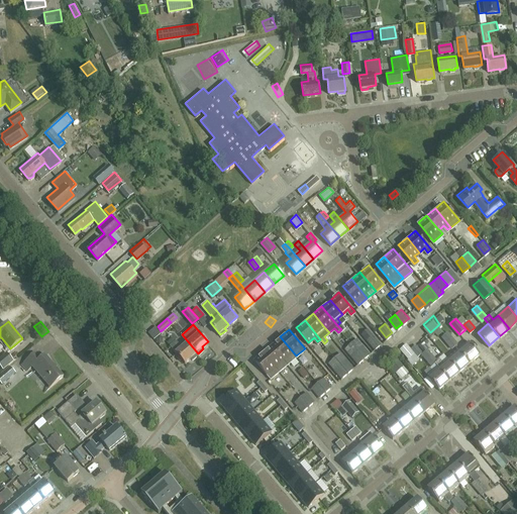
[(442,335),(447,340),(452,336),(447,330),(442,335)]
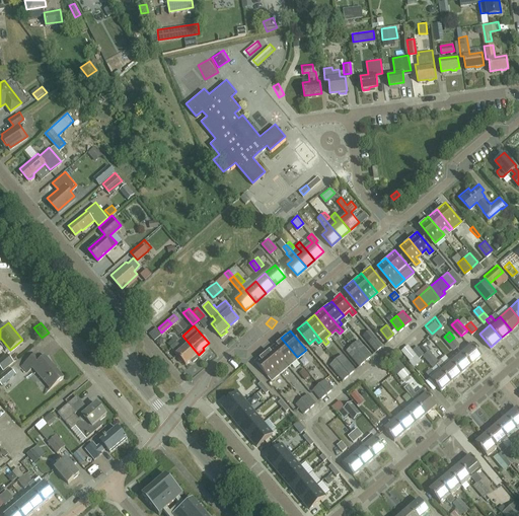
[(368,340),(376,349),(382,344),(374,335),(368,340)]
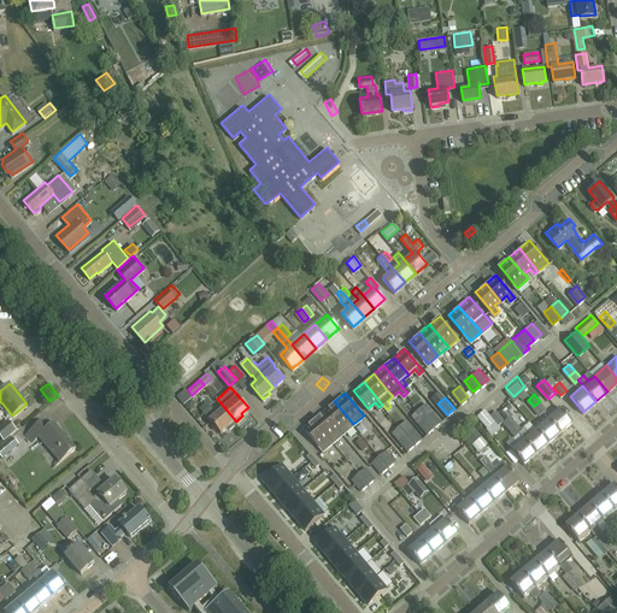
[(324,410),(344,432),(353,424),(334,401),(324,410)]
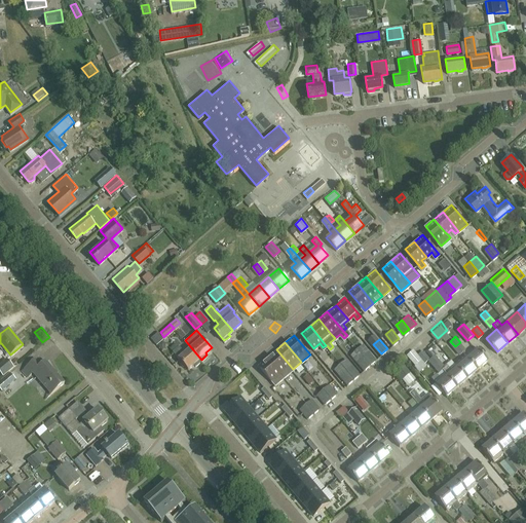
[(464,347),(460,342),(455,346),(459,352),(464,347)]
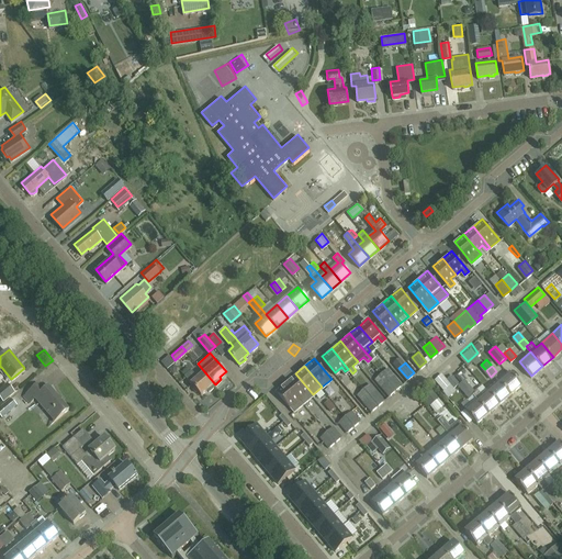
[(209,390),(215,384),(203,370),(198,376),(194,372),(191,369),(184,375),(188,379),(191,382),(201,393),(208,388),(209,390)]
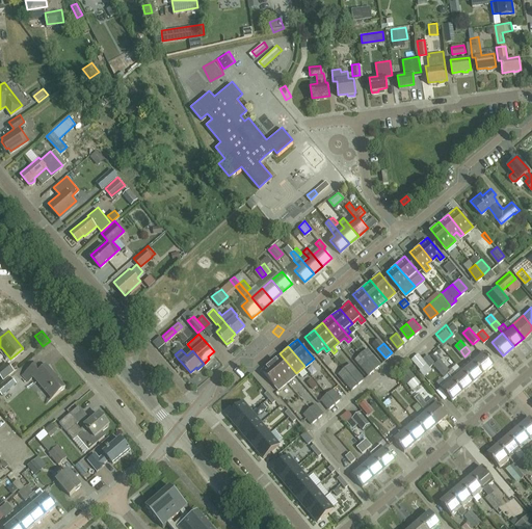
[(472,359),(482,372),(494,364),(482,350),(472,359)]
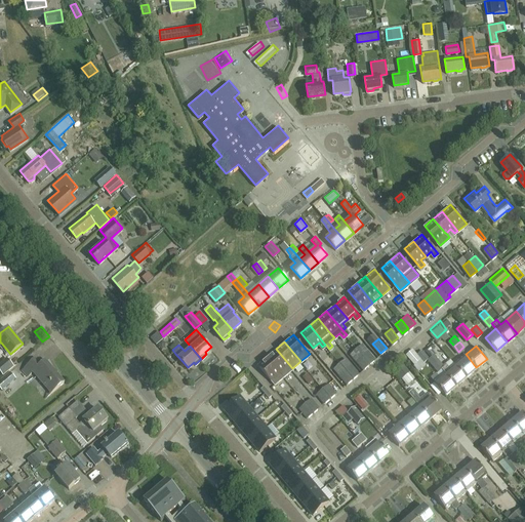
[(414,363),(420,357),(412,347),(405,353),(414,363)]
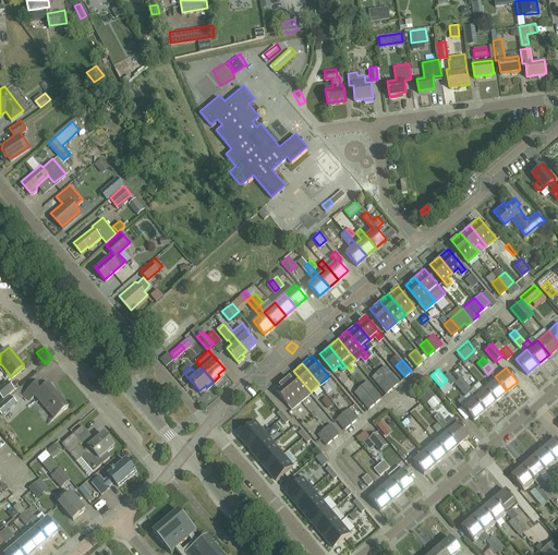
[(392,385),(399,379),(391,370),(385,375),(392,385)]
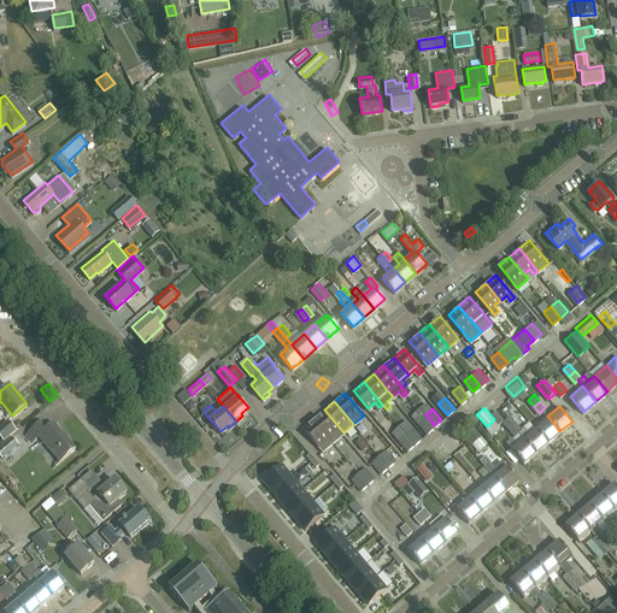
[(497,408),(489,414),(498,423),(504,418),(497,408)]
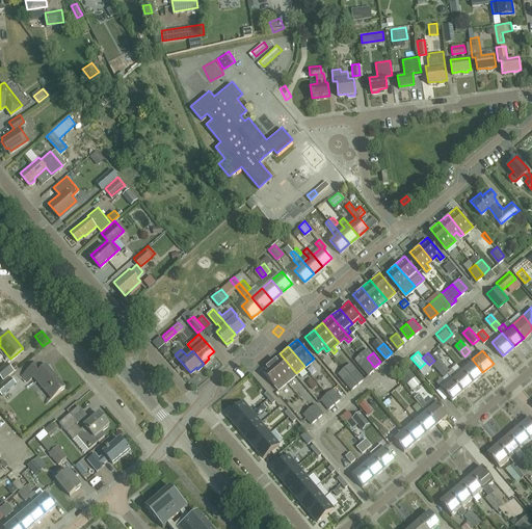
[(271,361),(287,380),(296,373),(280,353),(271,361)]
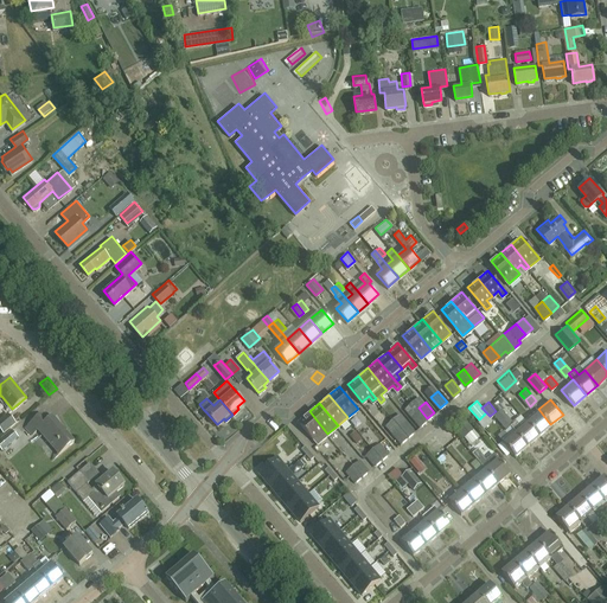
[(419,408),(410,414),(420,424),(427,418),(419,408)]
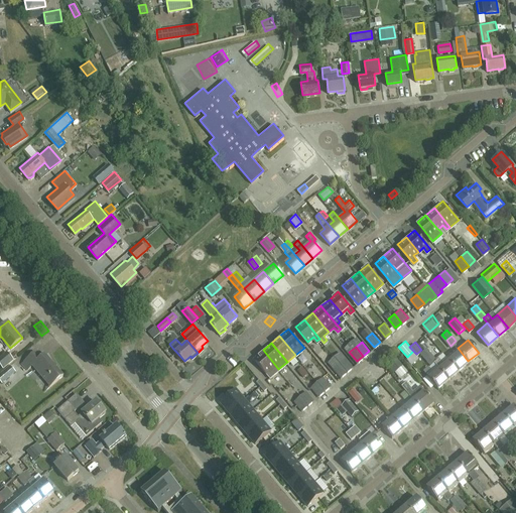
[(421,351),(425,357),(431,353),(426,347),(421,351)]
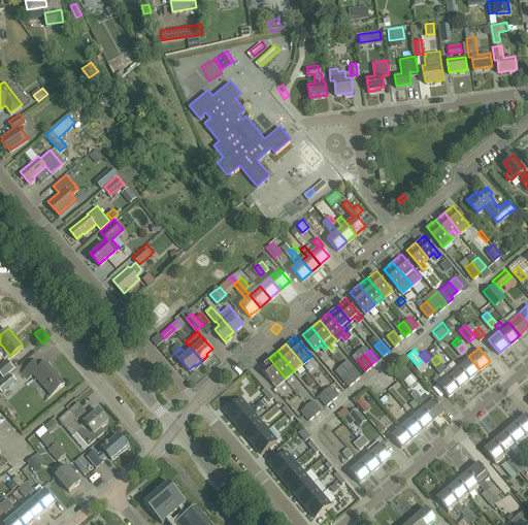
[(458,365),(468,379),(479,369),(468,356),(458,365)]
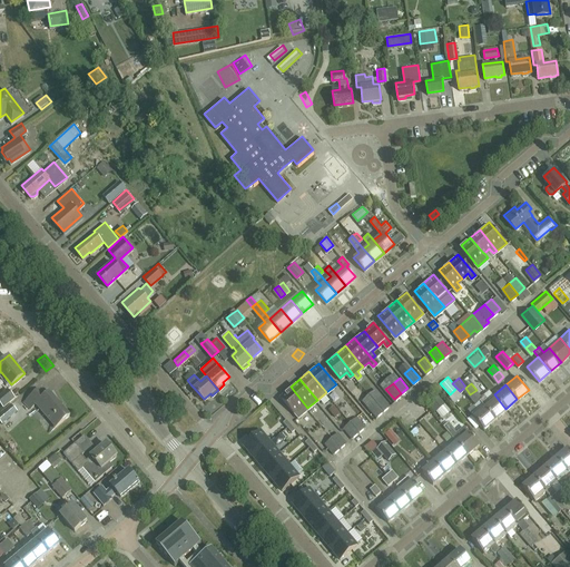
[(7,387),(0,391),(0,401),(3,404),(15,396),(7,387)]
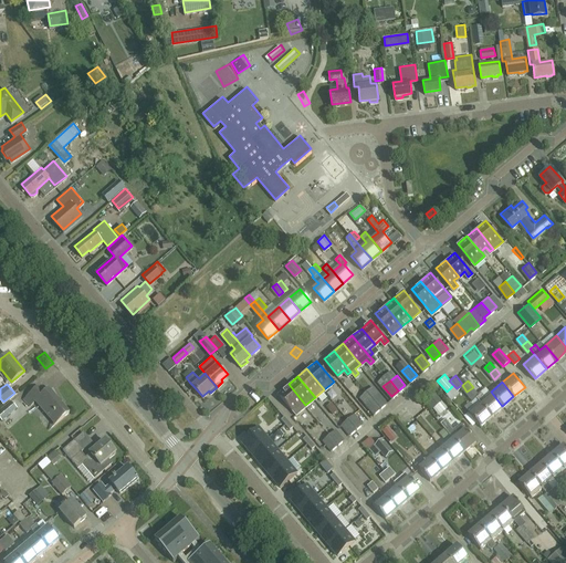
[(55,421),(69,409),(49,386),(43,391),(38,384),(23,396),(29,404),(35,398),(55,421)]
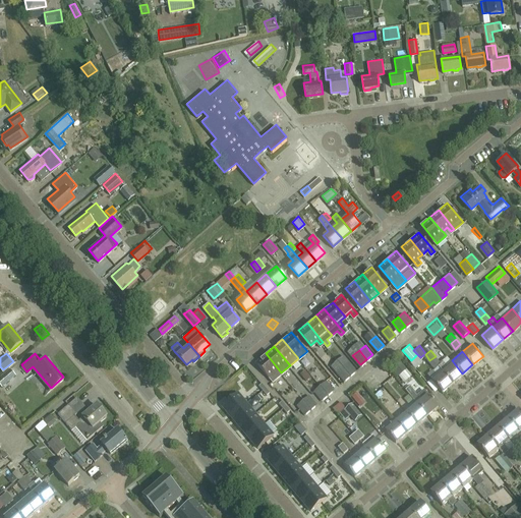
[(281,372),(266,353),(256,360),(273,380),(281,372)]
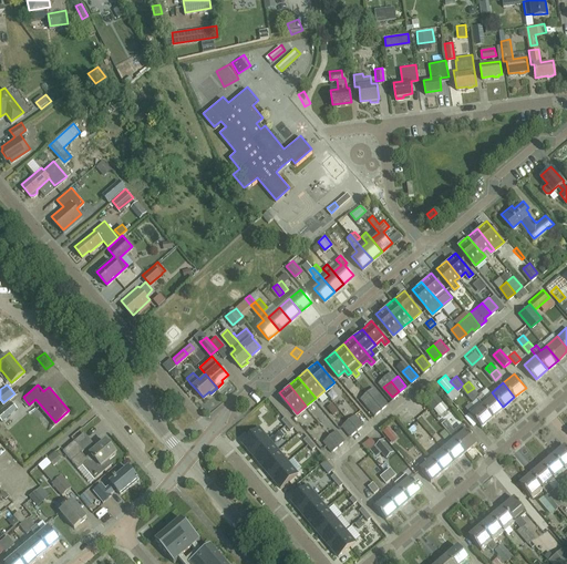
[(478,393),(474,388),(467,392),(473,398),(476,396),(478,393)]
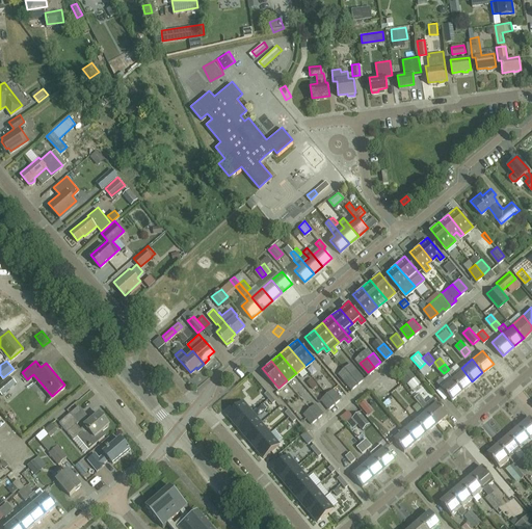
[(355,367),(349,372),(357,381),(364,376),(355,367)]
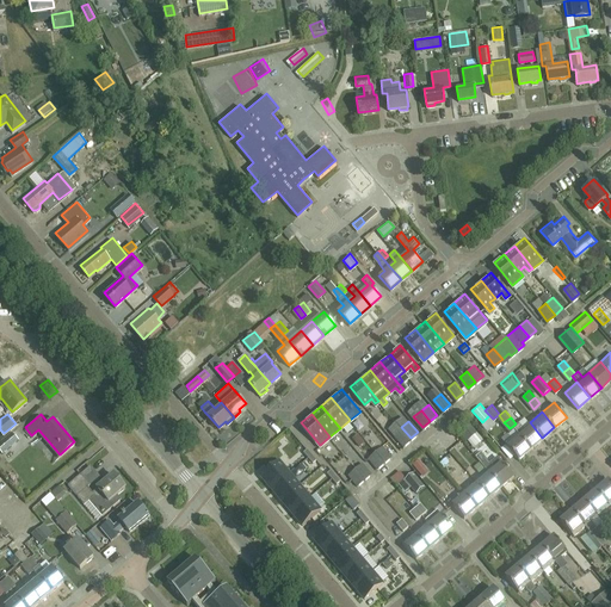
[(467,439),(476,431),(469,421),(458,429),(467,439)]
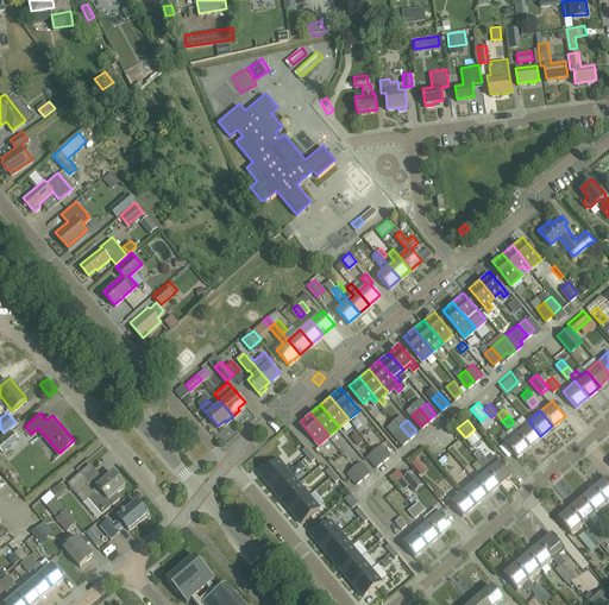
[(516,430),(528,446),(540,436),(528,421),(522,426),(518,420),(514,422),(512,424),(516,430)]
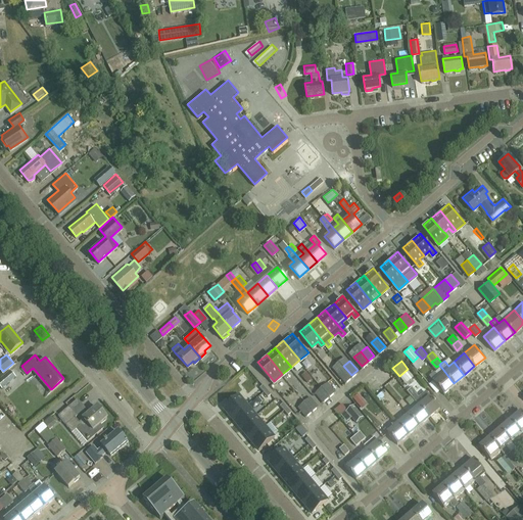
[(343,366),(337,371),(345,380),(351,375),(343,366)]
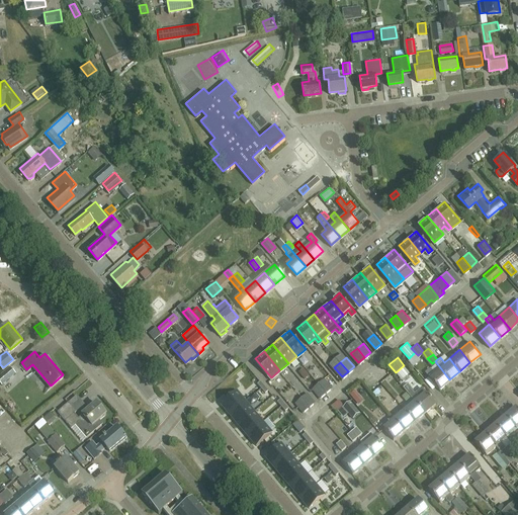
[(10,364),(0,373),(0,380),(2,382),(10,375),(16,370),(10,364)]
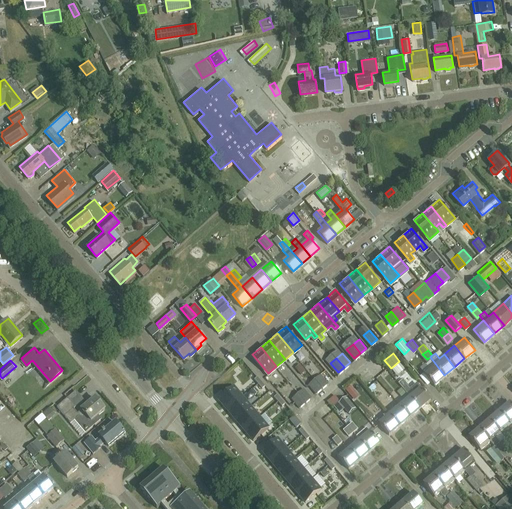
[(301,373),(306,369),(300,362),(296,366),(301,373)]
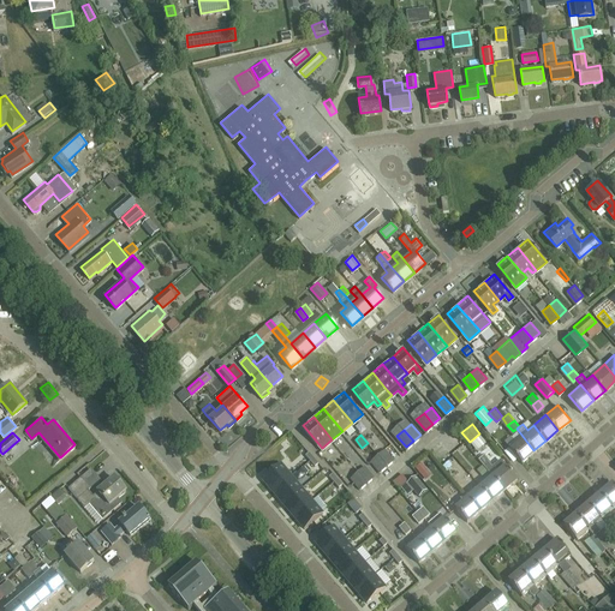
[(533,450),(521,435),(508,444),(521,460),(533,450)]
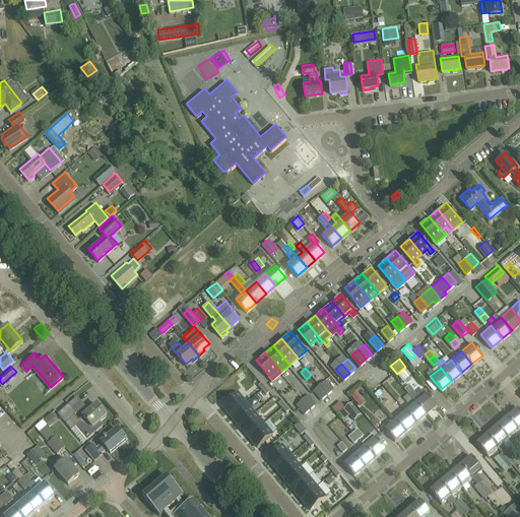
[(327,392),(333,387),(326,378),(319,383),(327,392)]
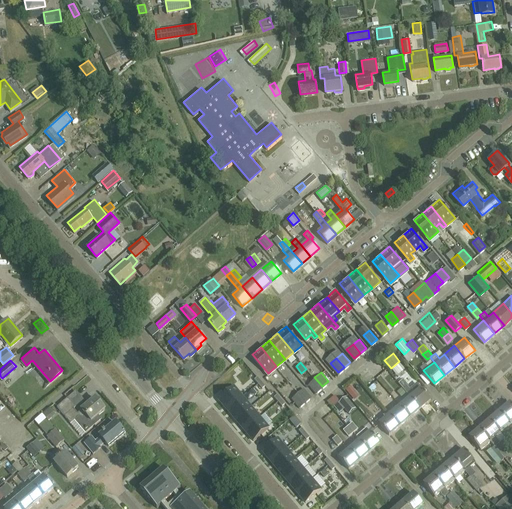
[(314,377),(308,382),(316,391),(322,386),(314,377)]
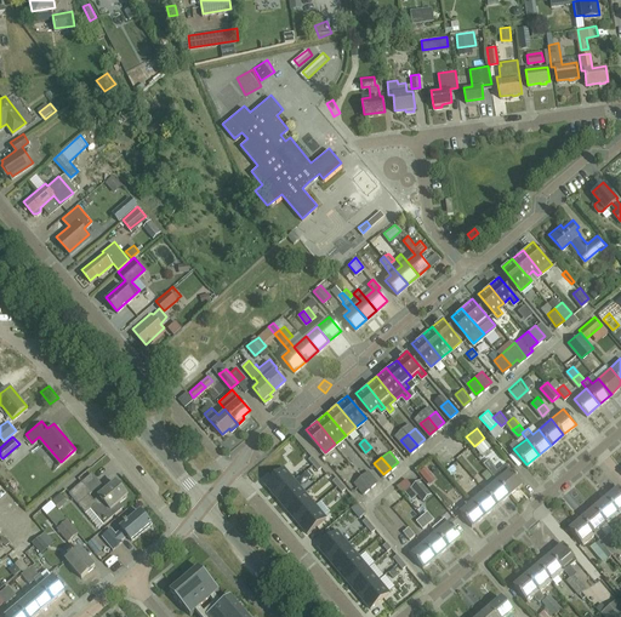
[(483,462),(496,476),(510,492),(522,483),(506,462),(499,468),(495,466),(496,464),(489,457),(483,462)]
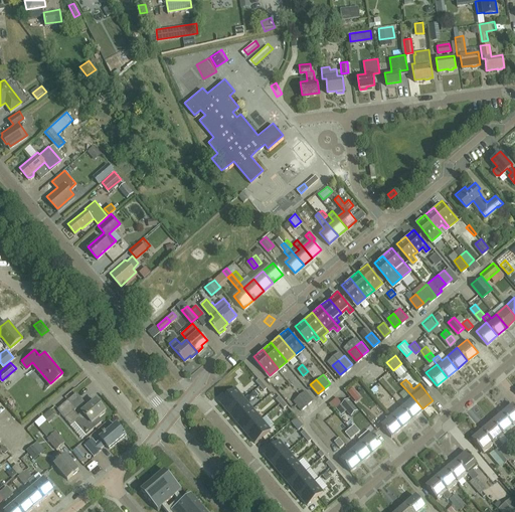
[(355,399),(360,395),(352,385),(347,389),(355,399)]
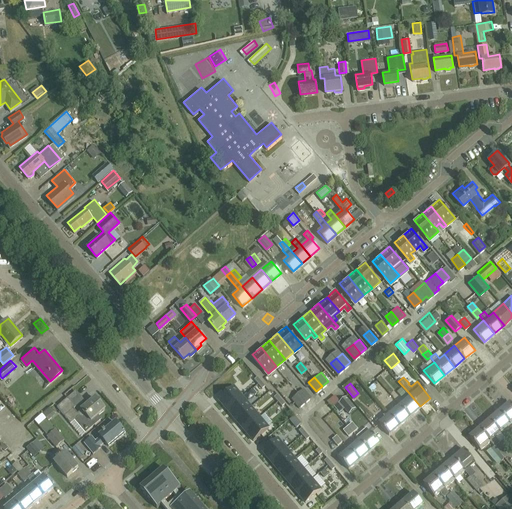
[(227,408),(243,395),(234,384),(218,397),(227,408)]
